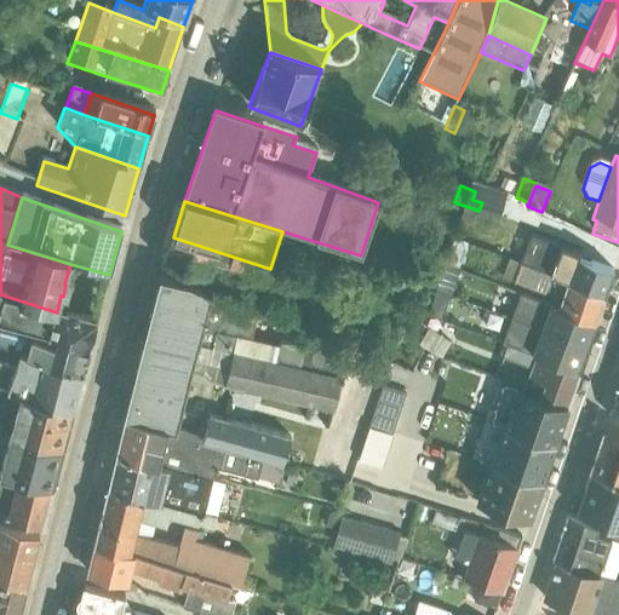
[(270,269),(173,237),(166,264),(206,276),(208,269),(228,275),(227,277),(282,295),(290,275),(270,269)]
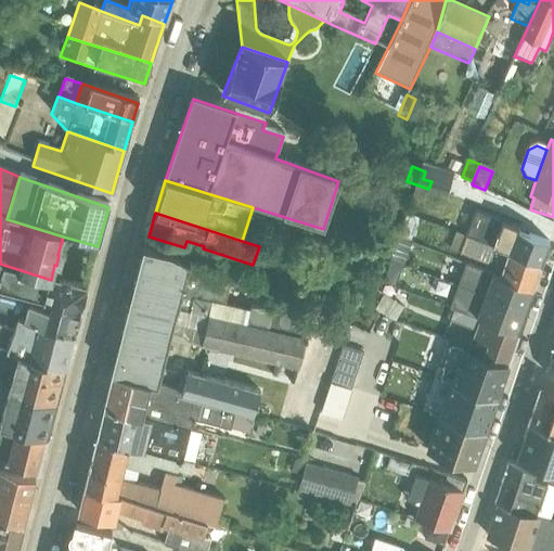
[(407,216),(397,241),(410,245),(419,221),(407,216)]
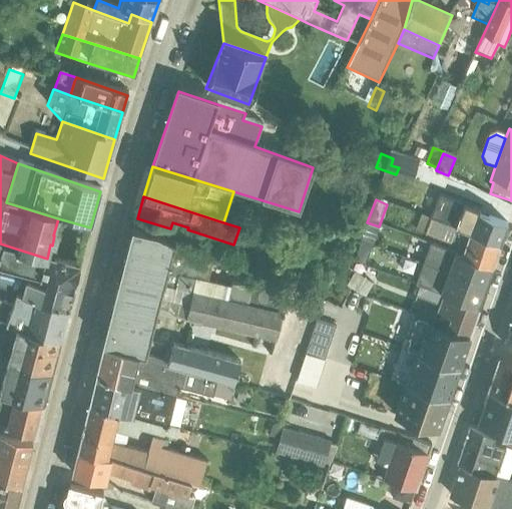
[(437,222),(499,246),(506,227),(474,215),(472,222),(450,214),(449,216),(440,212),(437,222)]
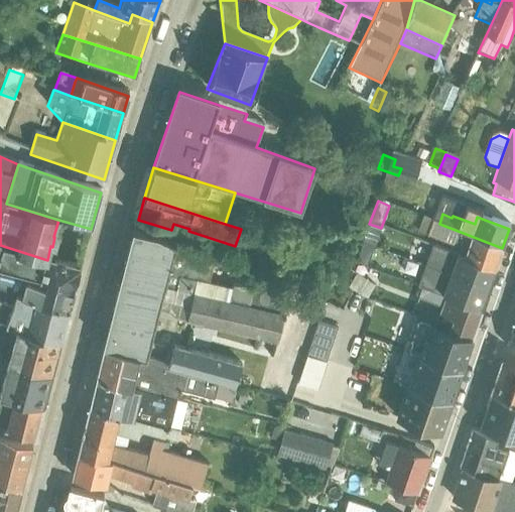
[(427,237),(432,223),(422,219),(416,234),(426,238),(427,237)]
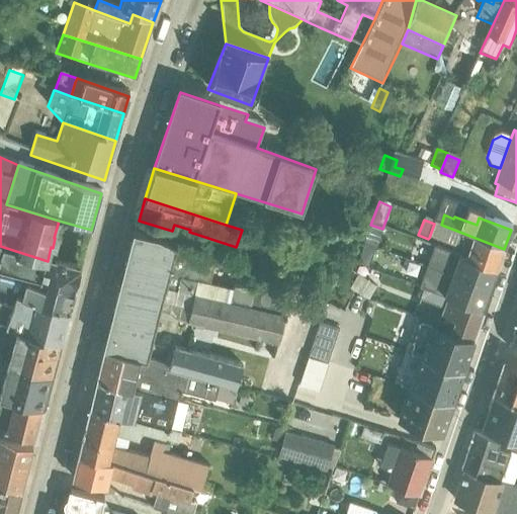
[(434,224),(429,238),(467,253),(464,260),(496,272),(504,249),(441,225),(435,222),(434,224)]
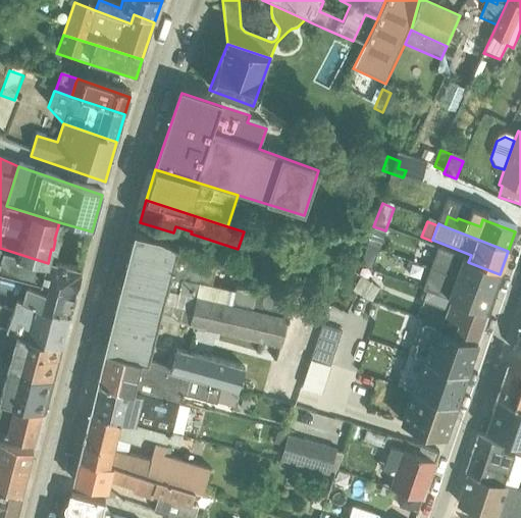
[(366,249),(377,253),(385,232),(373,227),(369,238),(366,249)]
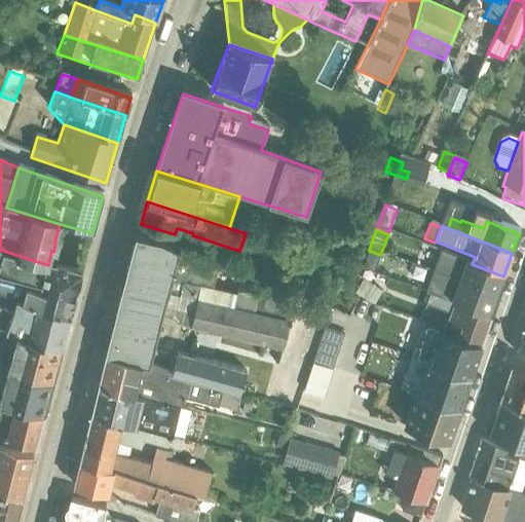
[(169,288),(196,295),(198,287),(210,290),(217,267),(137,237),(126,276),(169,288)]
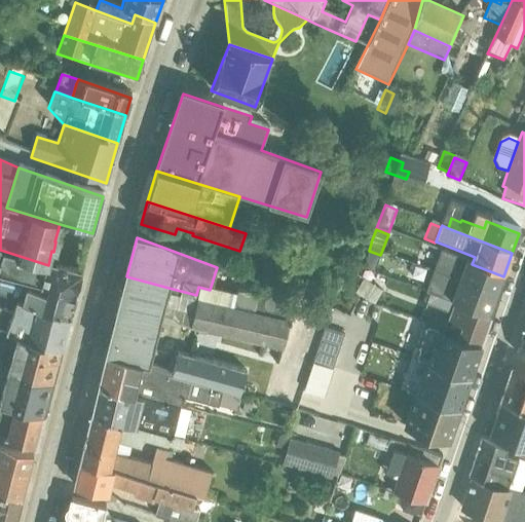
[(48,265),(0,250),(0,274),(75,296),(80,273),(48,265)]
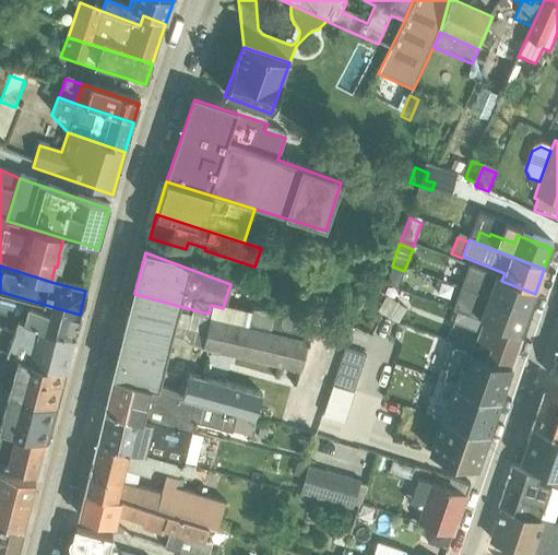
[(404,271),(392,267),(386,286),(396,291),(403,272),(404,271)]
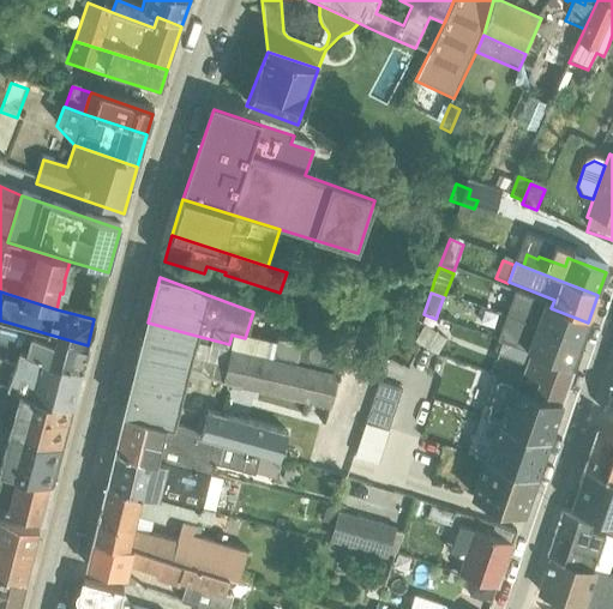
[(505,321),(580,349),(588,323),(551,308),(514,295),(505,321)]
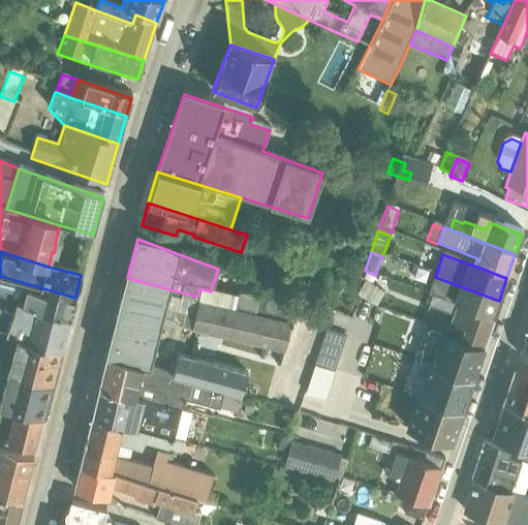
[(365,275),(358,297),(372,301),(378,279),(365,275)]
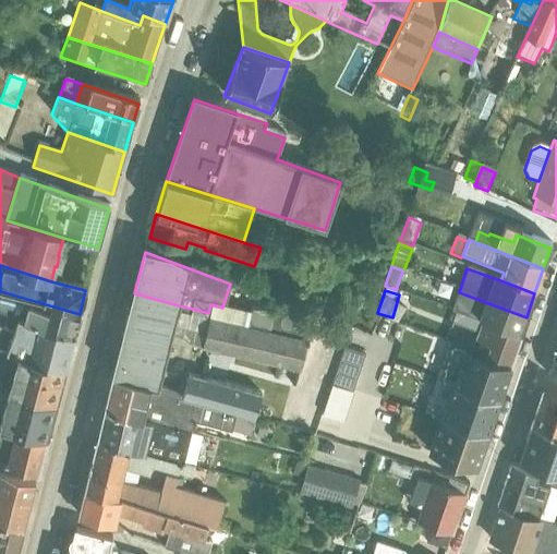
[(80,314),(0,291),(0,312),(19,321),(73,338),(80,314)]
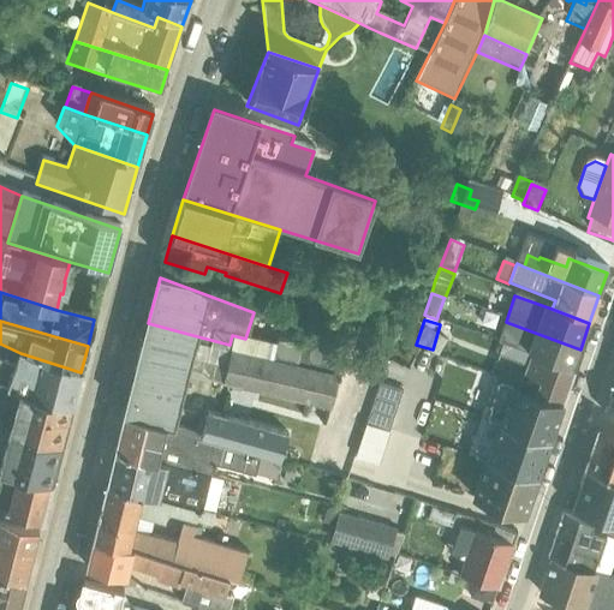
[(502,345),(574,371),(580,350),(506,322),(499,344),(502,345)]
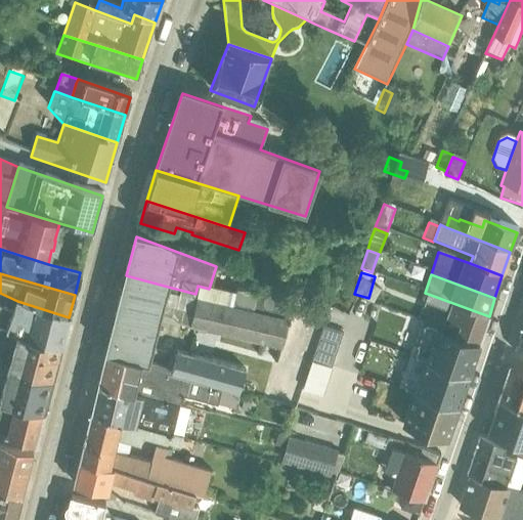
[(120,297),(163,308),(166,294),(174,296),(288,322),(289,318),(195,294),(168,287),(126,275),(120,297)]
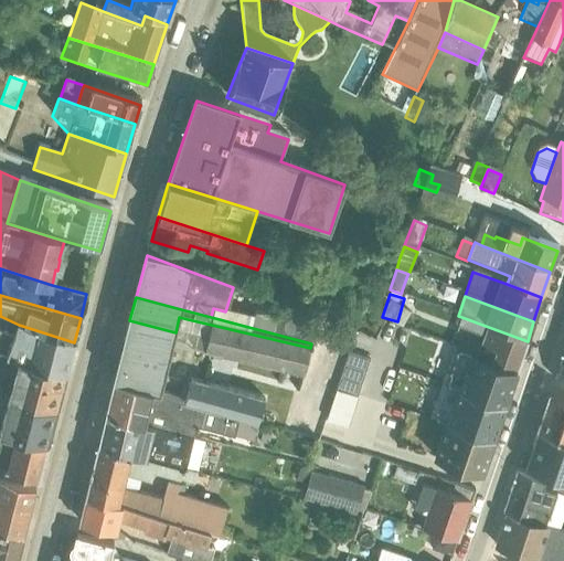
[(211,317),(311,343),(318,319),(279,305),(276,318),(254,313),(253,317),(225,311),(213,308),(211,317)]
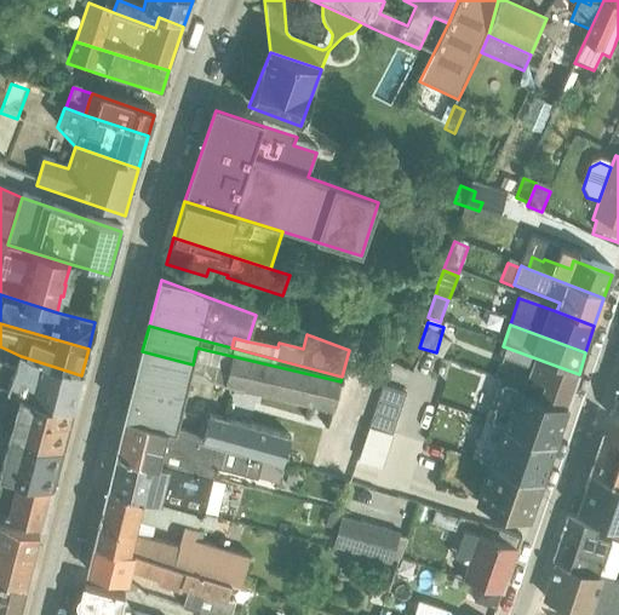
[(201,366),(336,398),(340,381),(206,350),(196,348),(193,365),(201,366)]
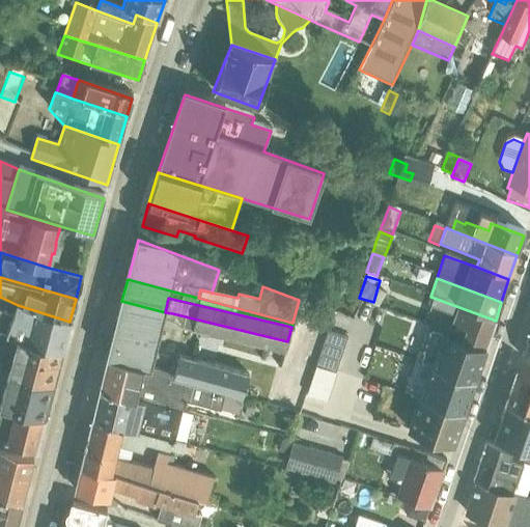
[(441,333),(485,350),(486,348),(496,321),(434,298),(429,308),(443,313),(437,331),(441,333)]
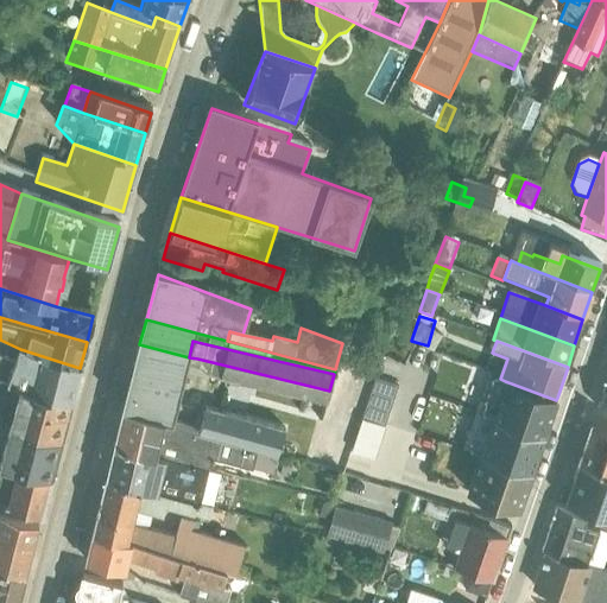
[(132,370),(182,382),(185,372),(326,406),(329,391),(197,359),(189,357),(139,344),(132,370)]
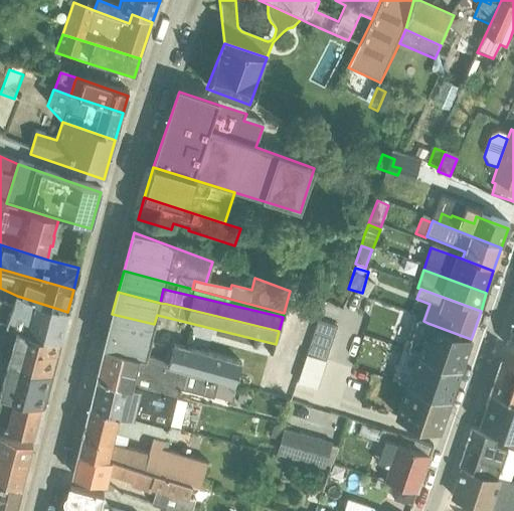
[(0,321),(19,330),(43,340),(57,343),(57,345),(58,346),(67,312),(17,296),(12,309),(0,303),(0,321)]
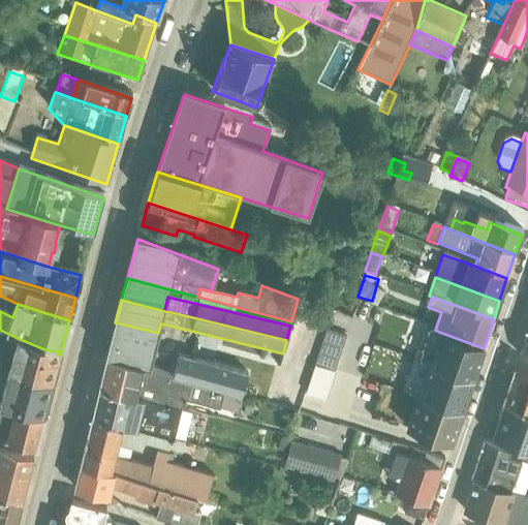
[(111,340),(153,352),(158,333),(115,322),(111,340)]
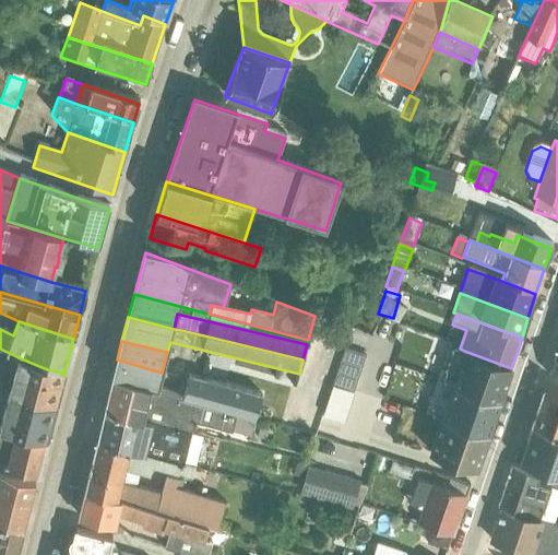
[(437,380),(499,402),(511,368),(464,351),(460,349),(450,345),(437,380)]
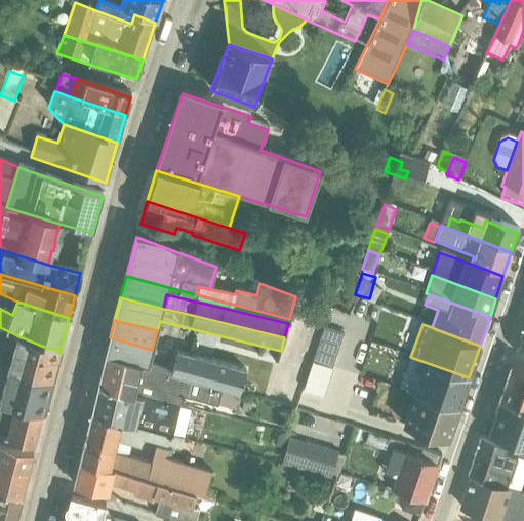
[(523,327),(515,356),(523,358),(523,327)]
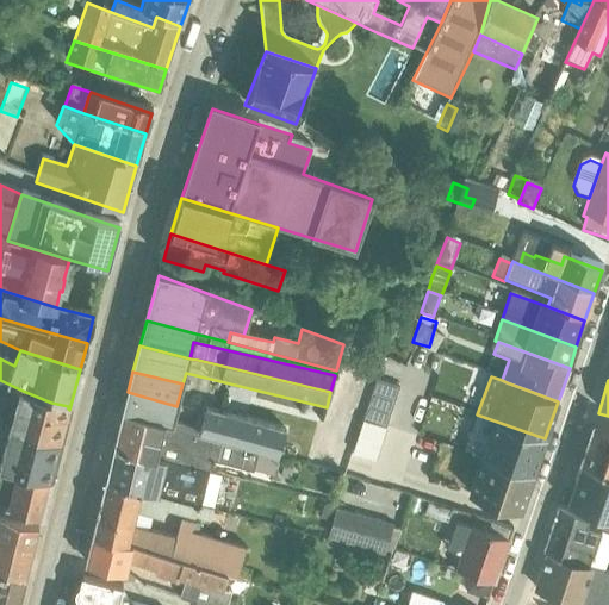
[(377,384),(364,422),(387,430),(401,391),(377,384)]
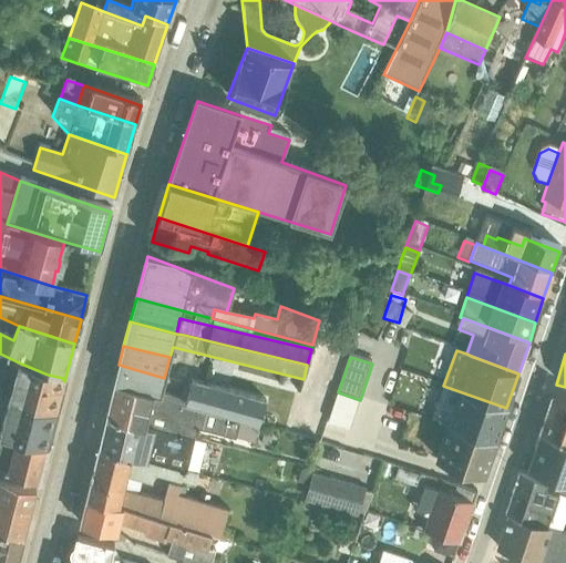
[(18,374),(9,400),(55,415),(64,381),(63,380),(63,378),(48,375),(21,364),(18,374)]
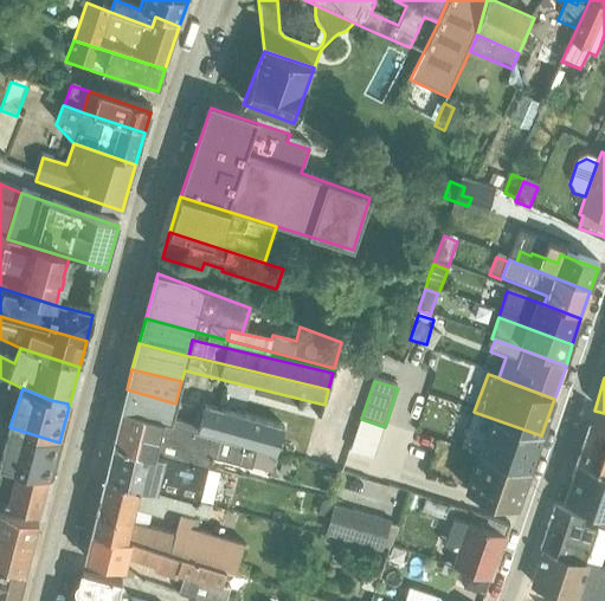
[(122,409),(171,424),(175,404),(127,389),(122,409)]
